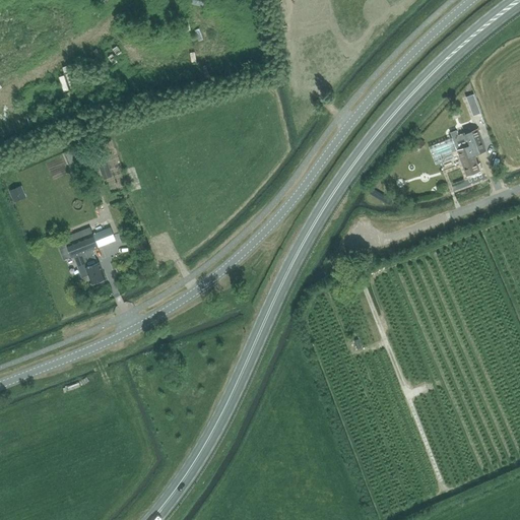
[(473,94),(466,96),(473,116),(480,114),(473,94)]
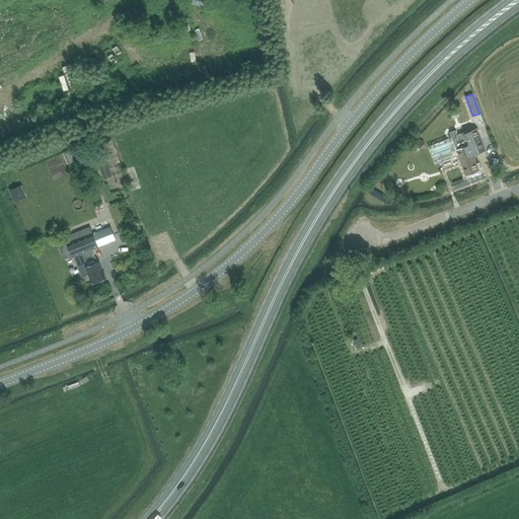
[(452,138),(428,147),(435,165),(459,155),(467,176),(479,171),(469,145),(469,143),(465,135),(464,132),(458,134),(456,129),(450,132),(452,138)]
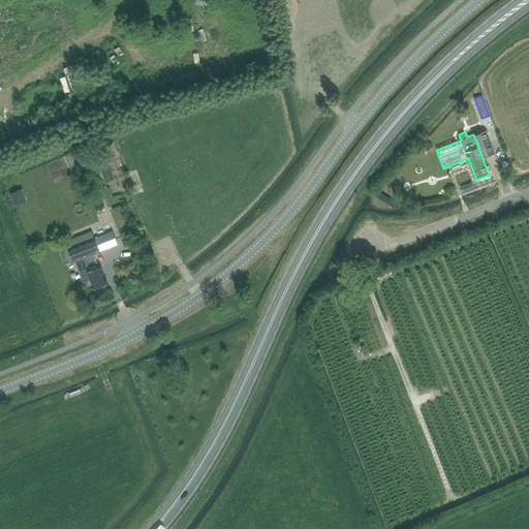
[(488,132),(474,137),(478,146),(491,142),(488,132)]
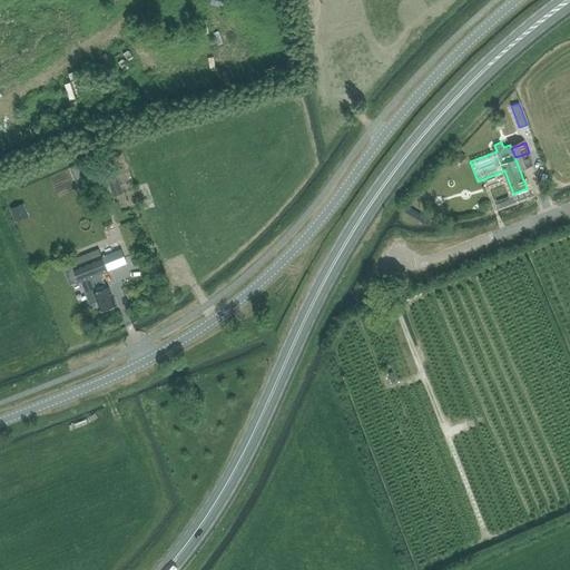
[(461,151),(455,158),(461,163),(467,156),(461,151)]
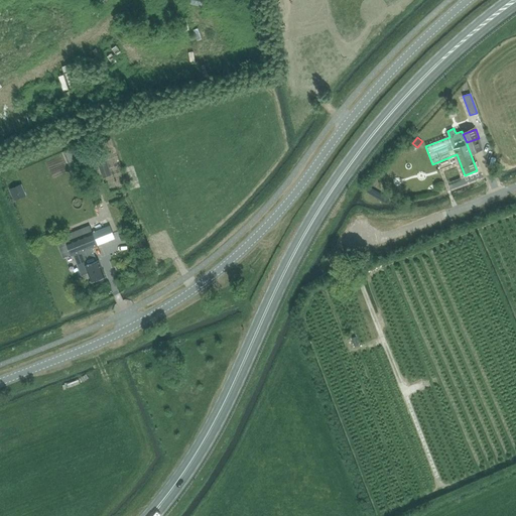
[(106,160),(98,163),(103,178),(111,175),(106,160)]
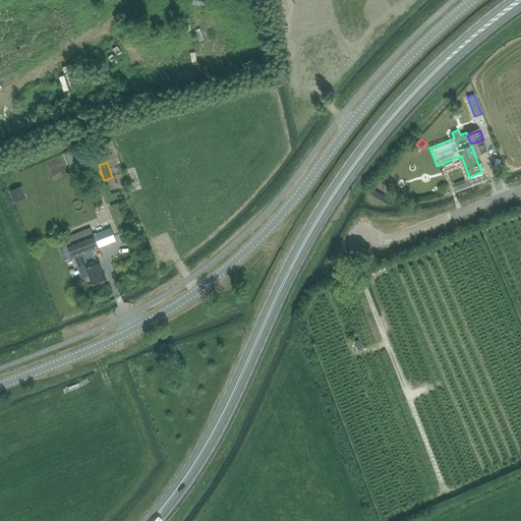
[(17,189),(9,192),(13,203),(20,199),(17,189)]
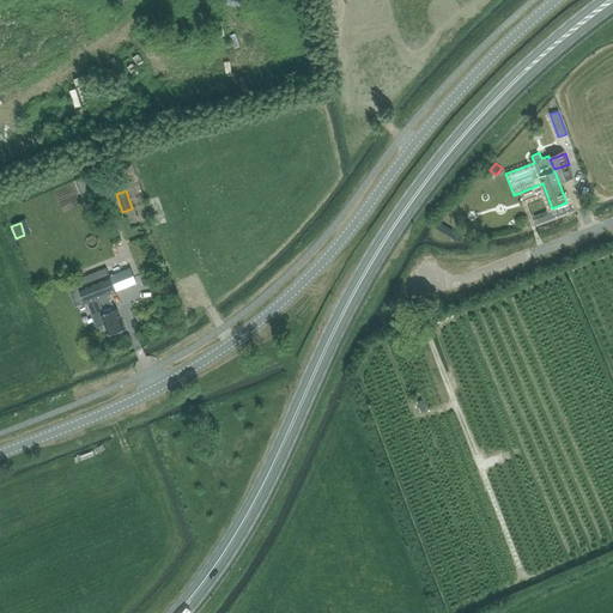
[(87,303),(109,295),(137,284),(131,268),(110,277),(107,269),(76,281),(79,289),(80,289),(86,304),(87,304),(87,303)]
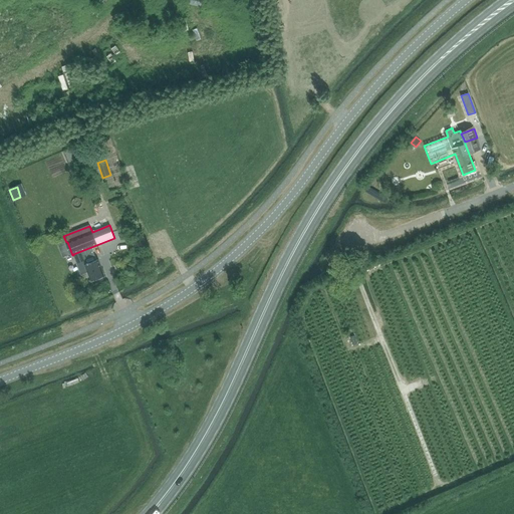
[(80,275),(88,272),(85,266),(86,265),(84,259),(94,255),(91,247),(73,254),(80,275)]
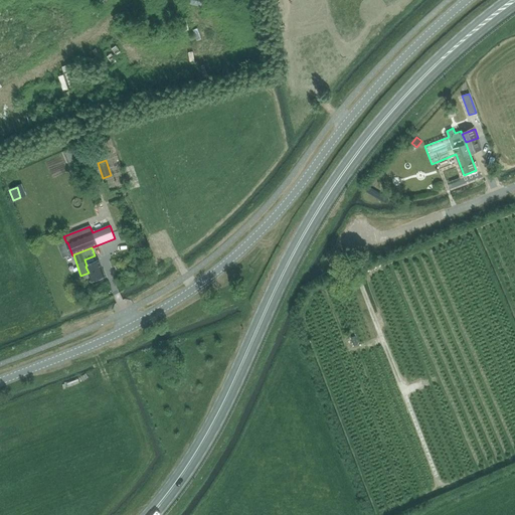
[(86,267),(89,274),(92,283),(98,281),(104,279),(104,278),(106,277),(100,261),(98,262),(95,255),(84,260),(87,266),(86,267)]
